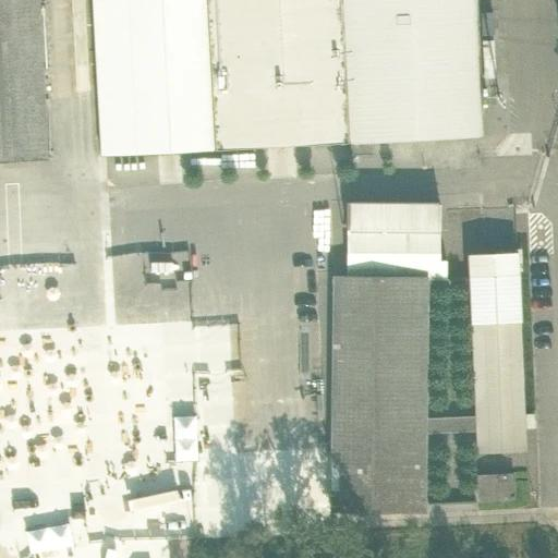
[(36,0),(0,0),(0,161),(44,159),(36,0)]
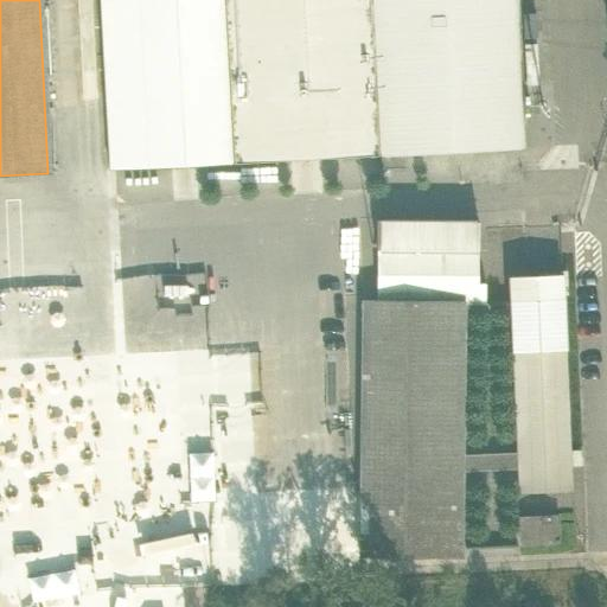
[(368,0),(98,0),(108,171),(376,154),(368,0)]
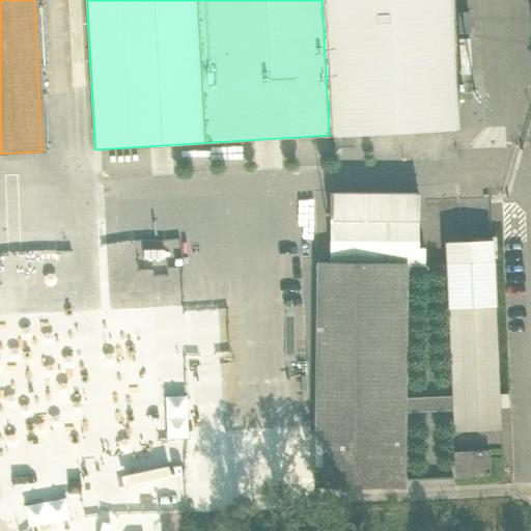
[(354,135),(457,130),(450,0),(325,0),(332,137),(333,137),(334,148),(354,147),(354,135)]
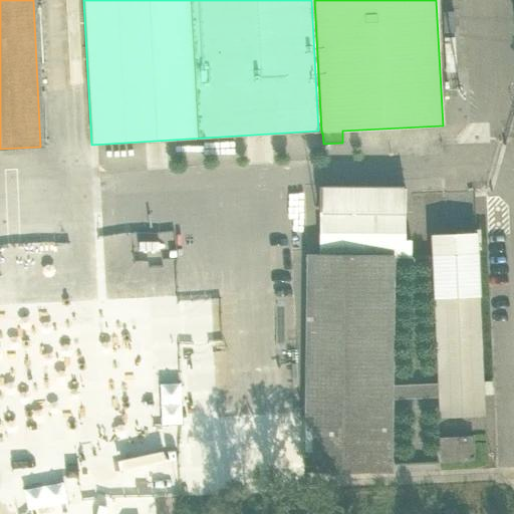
[(446,72),(456,71),(454,37),(444,38),(446,72)]
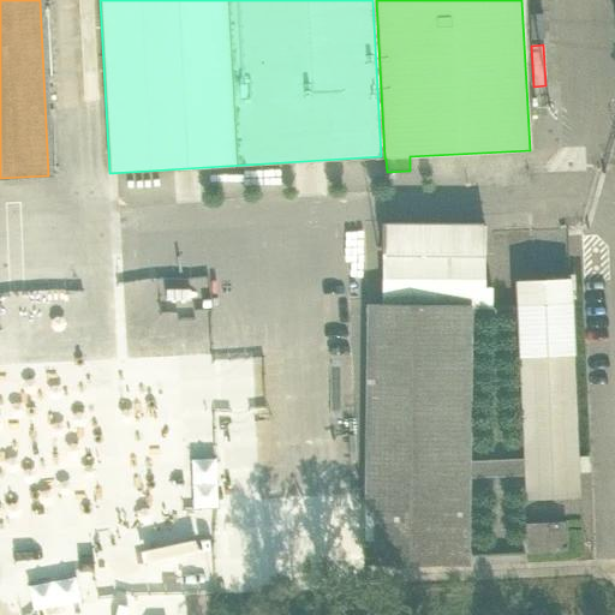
[(298,180),(322,179),(321,161),(298,162),(298,180)]
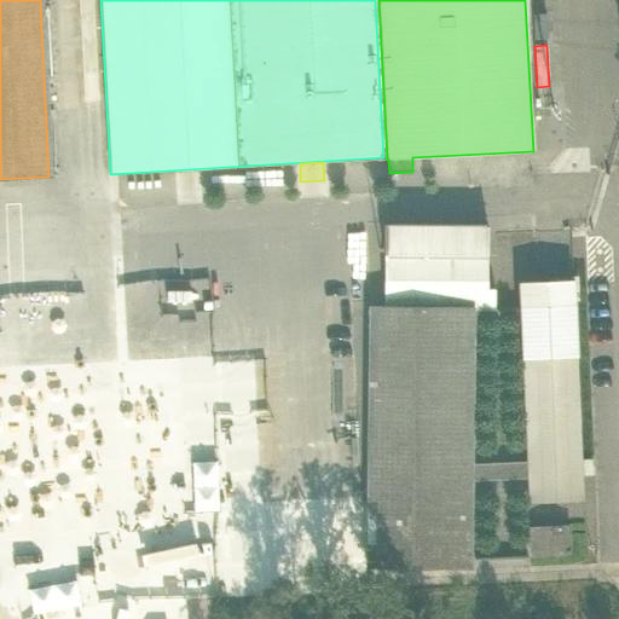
[(485,226),(386,225),(383,306),(368,307),(364,567),(472,568),(470,480),(526,476),(527,504),(580,499),(582,475),(590,475),(590,458),(580,458),(573,282),(519,283),(518,308),(493,310),(493,289),(486,289),(485,226)]
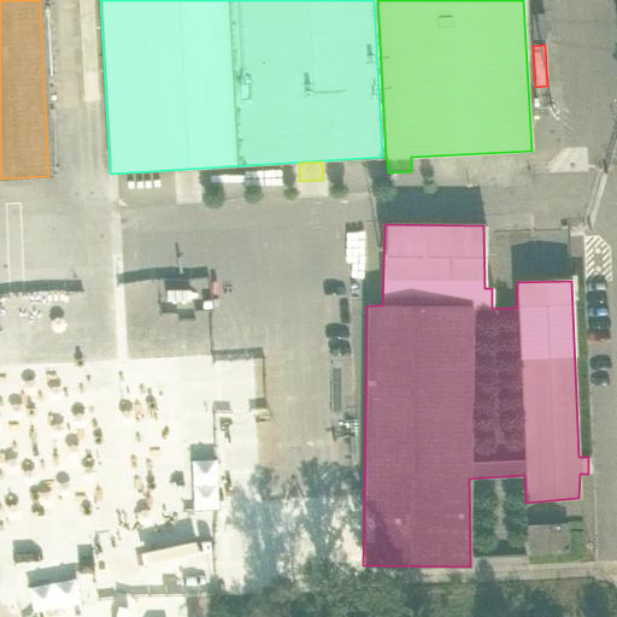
[(0,527),(254,513),(248,360),(0,376),(0,527)]
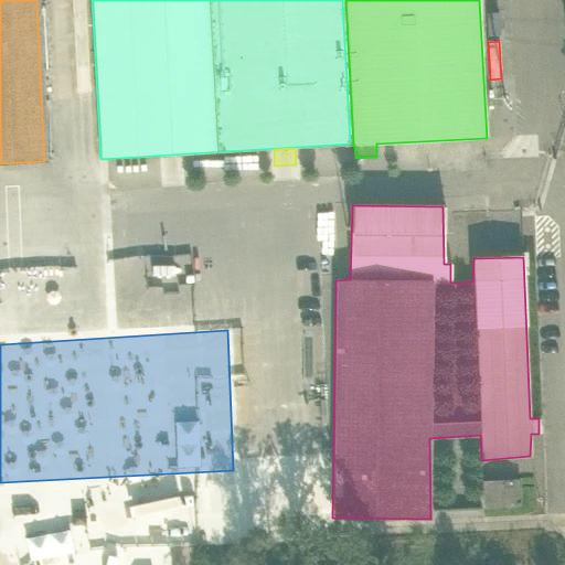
[(481,481),(482,509),(518,508),(516,501),(520,501),(520,479),(481,481)]
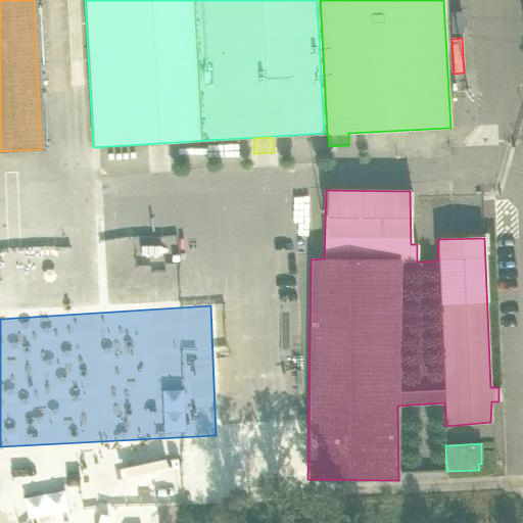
[(10,514),(15,522),(158,522),(157,508),(66,510),(66,512),(10,514)]
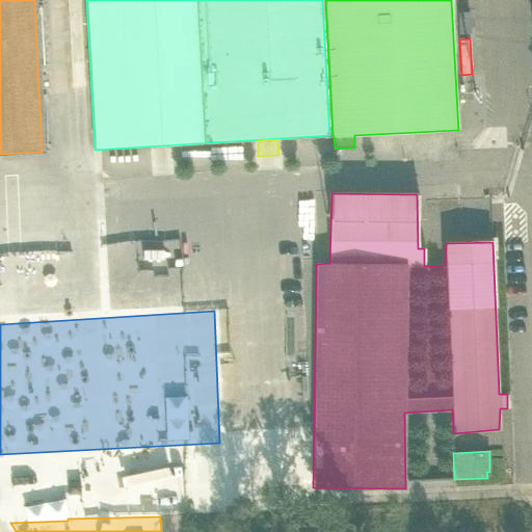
[(328,531),(347,531),(347,517),(328,519),(328,531)]
